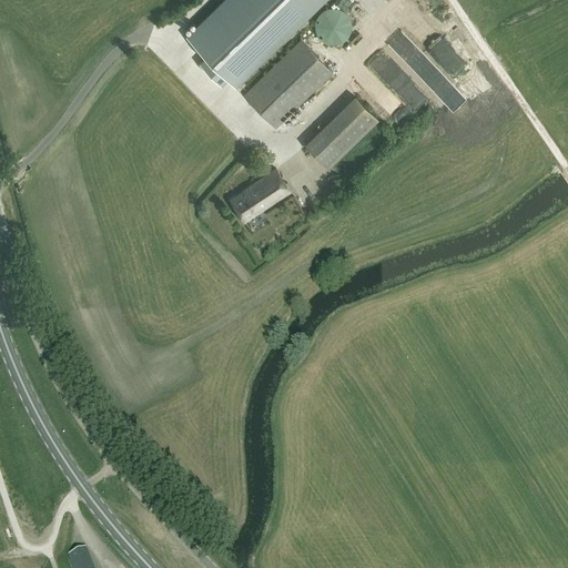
[(234,85),(322,0),(224,0),(188,37),(206,56),(200,62),(221,84),(227,78),(234,85)]
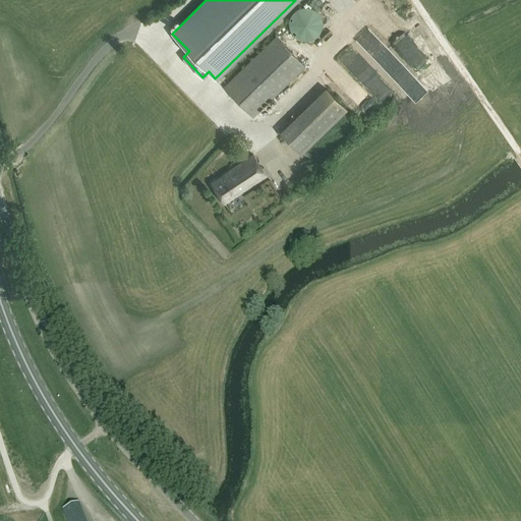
[(319,13),(316,12),(314,10),(311,8),(308,7),(305,7),(302,7),(299,8),(295,10),(293,12),(291,15),(290,18),(289,21),(289,24),(289,26),(290,30),(291,33),(292,35),(295,37),(297,38),(300,40),(303,40),(306,41),(308,40),(311,39),(313,38),(316,37),(317,35),(320,33),(321,30),(322,27),(322,24),(322,21),(321,18),(320,15),(319,13)]
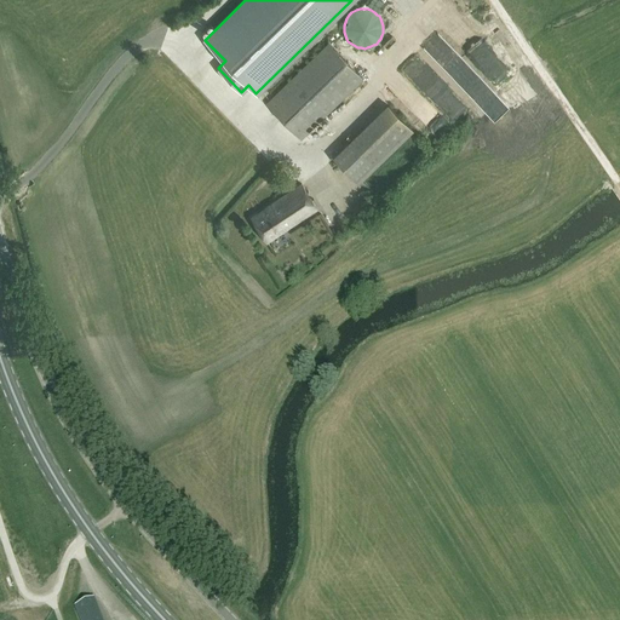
[(362,79),(328,42),(267,103),(300,139),(362,79)]
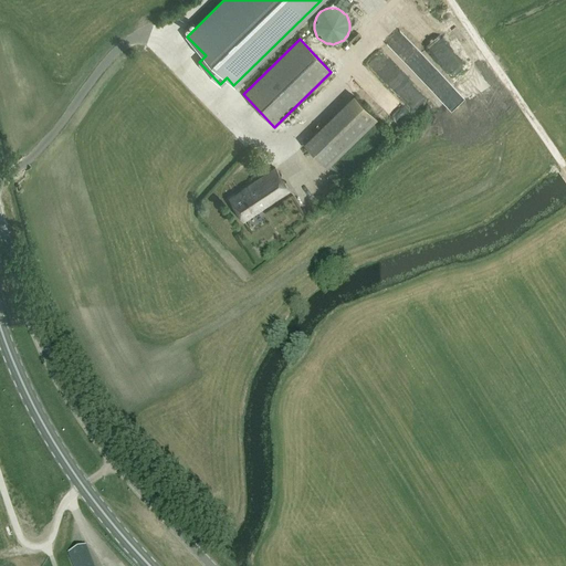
[(412,63),(413,64),(405,70),(425,96),(444,82),(423,54),(412,63)]
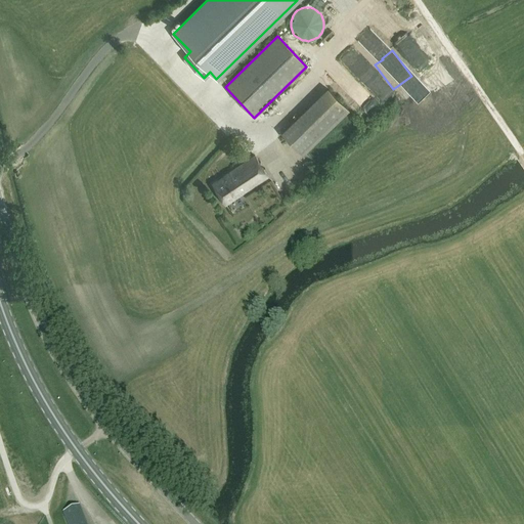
[(346,74),(343,71),(338,76),(332,70),(328,74),(338,83),(346,74)]
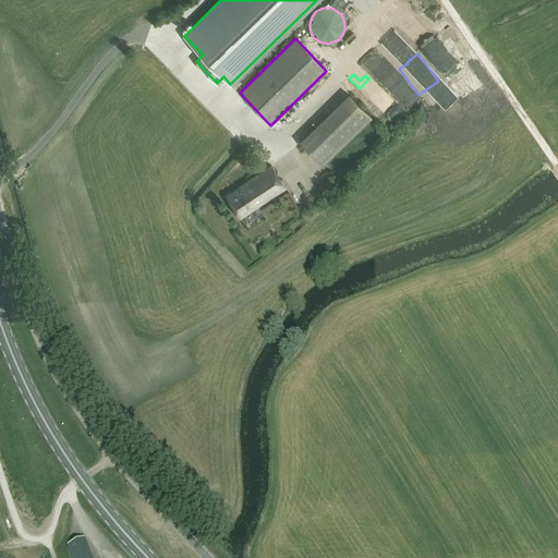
[(384,96),(387,93),(375,81),(361,93),(392,125),(402,116),(384,96)]
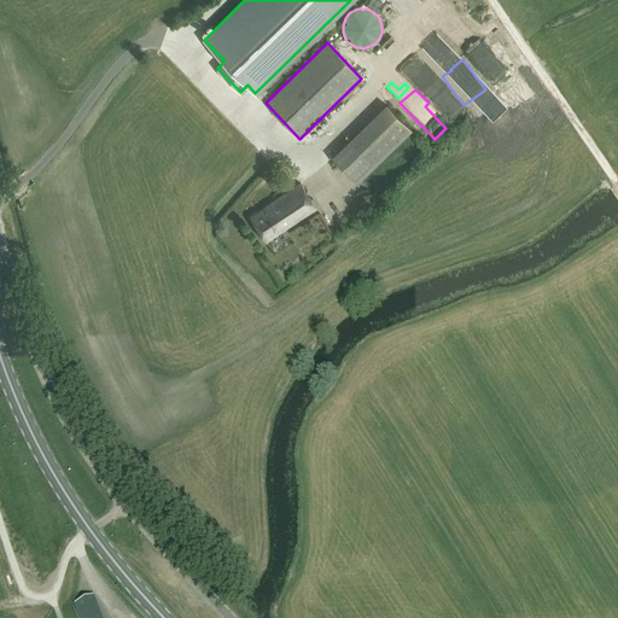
[(436,112),(438,110),(441,111),(437,116),(448,126),(462,110),(443,93),(430,108),(436,112)]
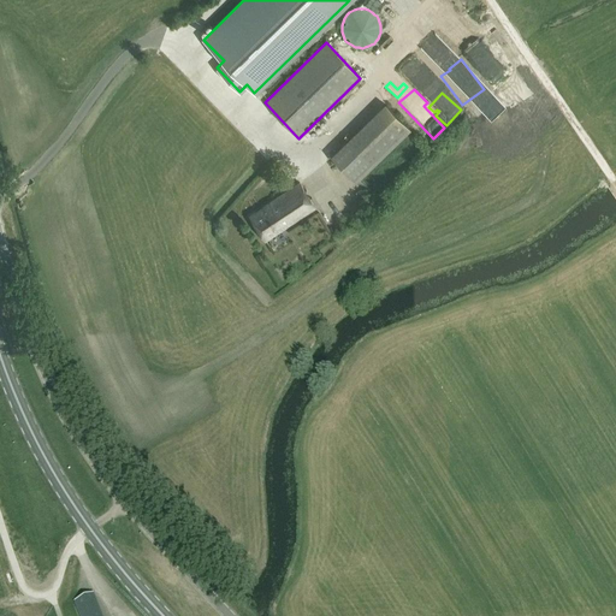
[(410,129),(386,105),(332,158),(356,182),(410,129)]
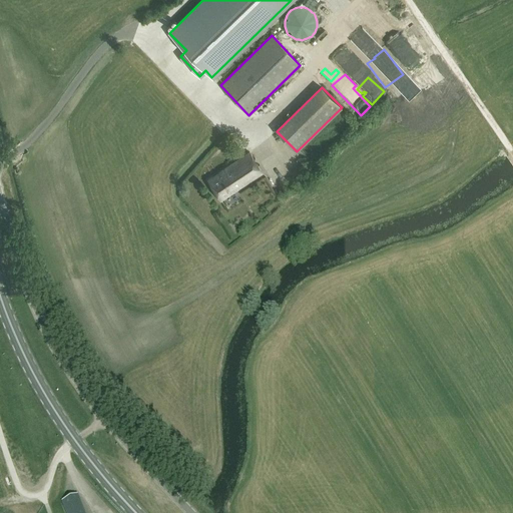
[(248,151),(206,179),(220,199),(263,171),(248,151)]
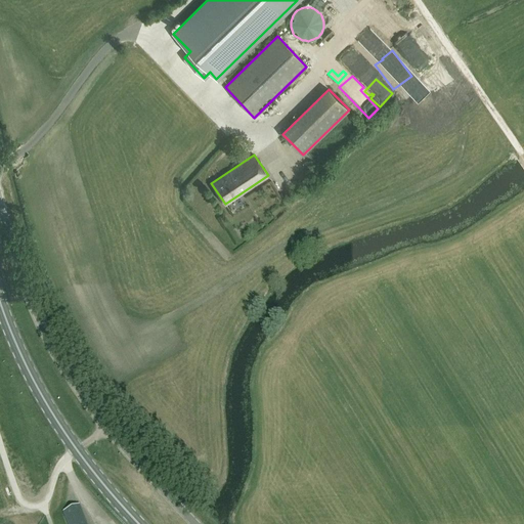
[(235,204),(238,209),(246,204),(243,199),(235,204)]
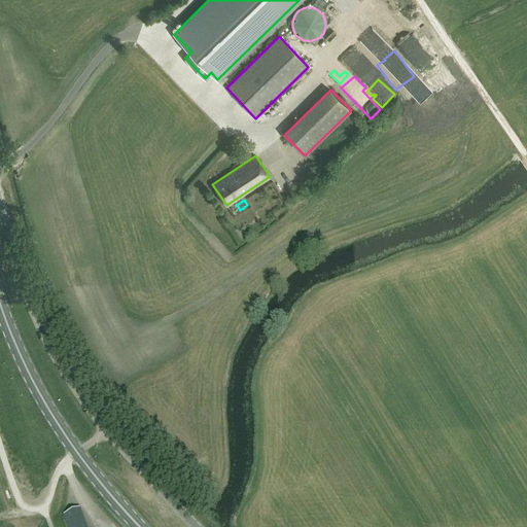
[(85,526),(79,508),(64,515),(68,526),(85,526)]
